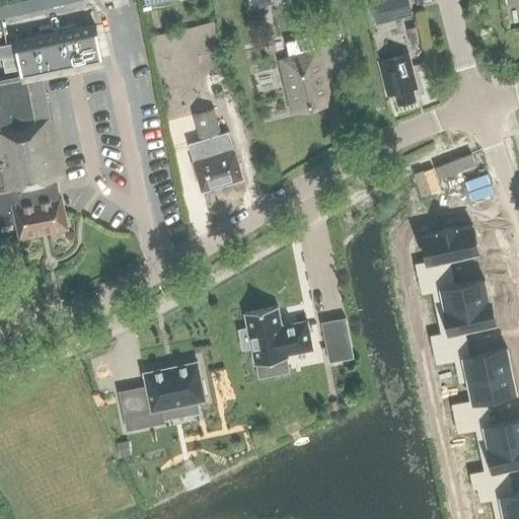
[(31,0),(0,7),(0,17),(77,0),(31,0)]
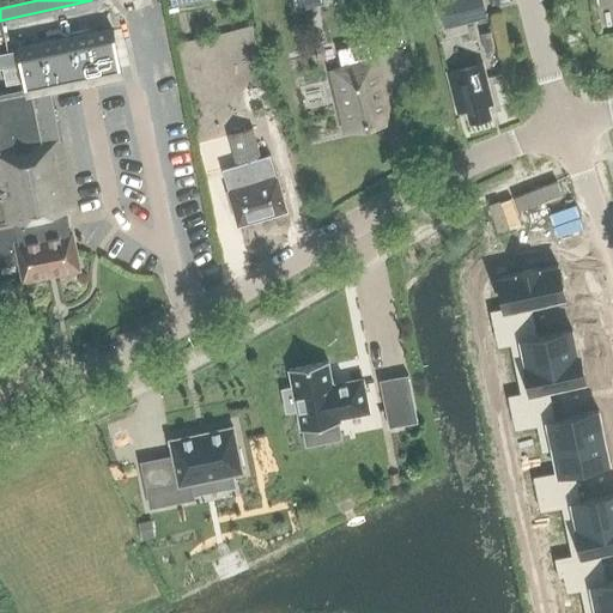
[(484,0),(439,0),(447,26),(489,16),(484,0)]
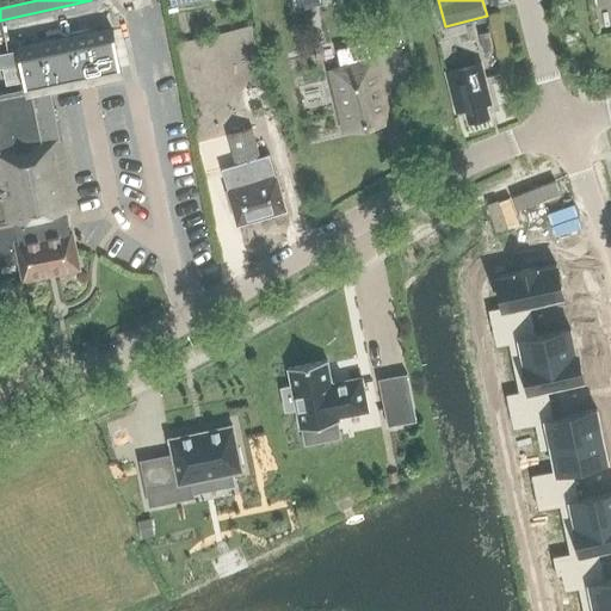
[(0,261),(18,258),(23,281),(80,269),(72,229),(69,229),(65,210),(74,208),(50,91),(119,76),(119,78),(123,78),(122,73),(121,74),(111,29),(17,48),(18,53),(0,55),(0,68),(22,65),(26,88),(0,93),(0,261)]
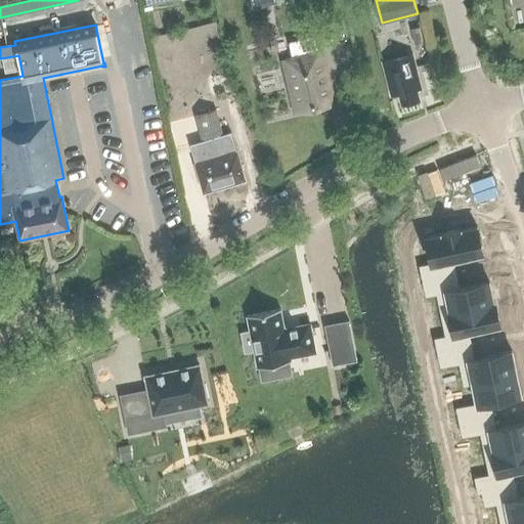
[(320,52),(318,53),(314,36),(289,43),(292,59),(285,60),(297,113),(316,108),(315,105),(329,102),(325,87),(329,86),(320,52)]
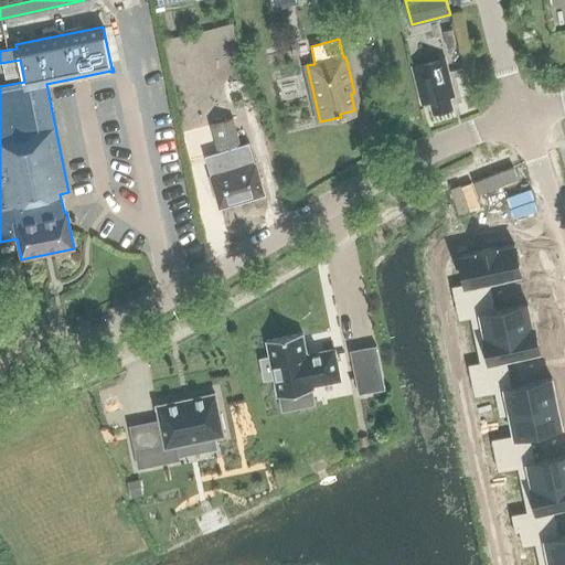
[(441,57),(423,63),(416,65),(425,102),(433,100),(436,112),(455,107),(452,95),(457,94),(450,68),(445,70),(441,57)]
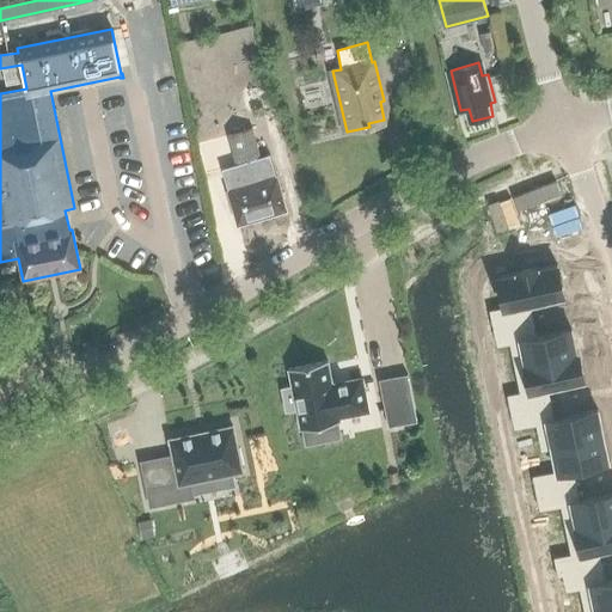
[(60,110),(60,122),(89,121),(89,110),(60,110)]
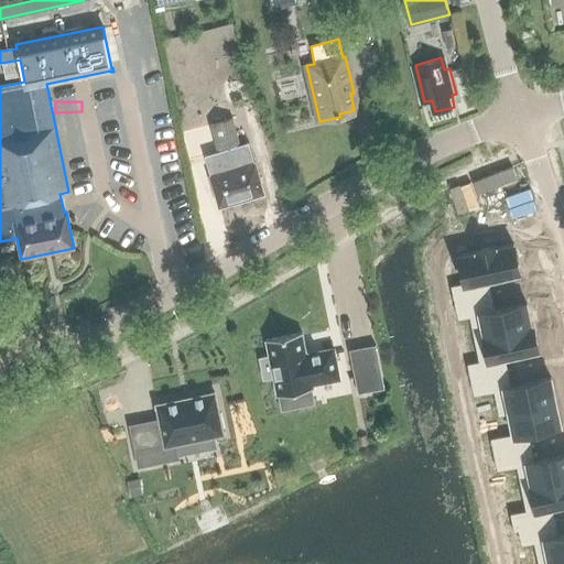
[(221,122),(182,133),(190,161),(205,156),(219,207),(263,194),(249,143),(229,149),(221,122)]
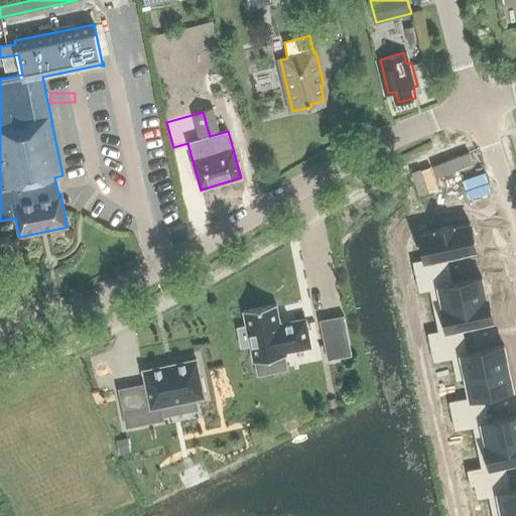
[(438,200),(426,204),(429,218),(441,216),(438,200)]
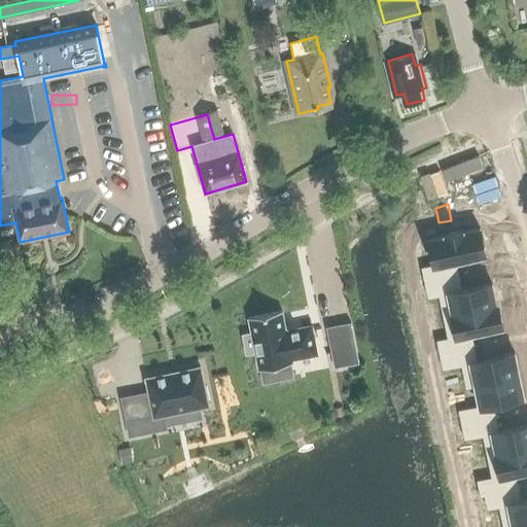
[(433,266),(422,268),(425,283),(459,277),(456,262),(486,256),(480,229),(463,232),(463,231),(445,235),(445,236),(428,239),(433,266)]
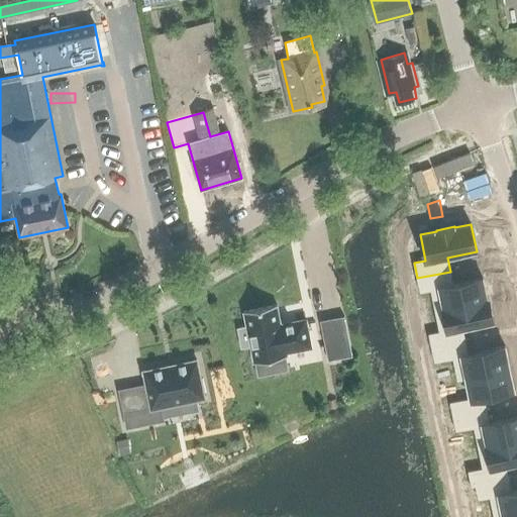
[(450,272),(417,278),(420,292),(431,290),(435,311),(489,300),(488,299),(487,299),(482,278),(452,284),(450,272)]
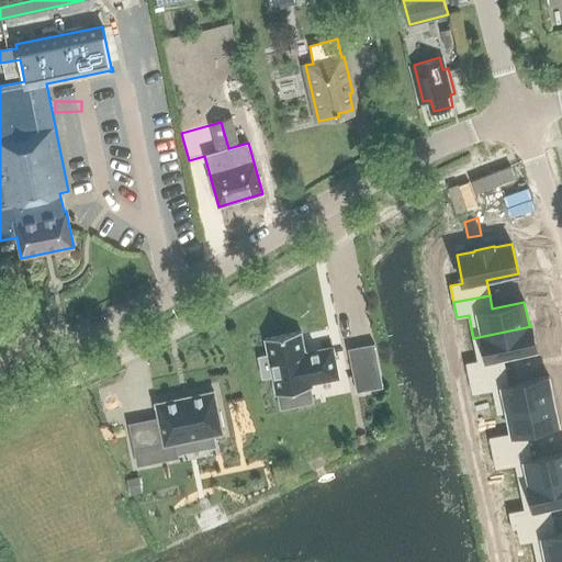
[(479,361),(467,363),(470,379),(505,371),(503,357),(536,350),(531,326),(473,338),(479,361)]
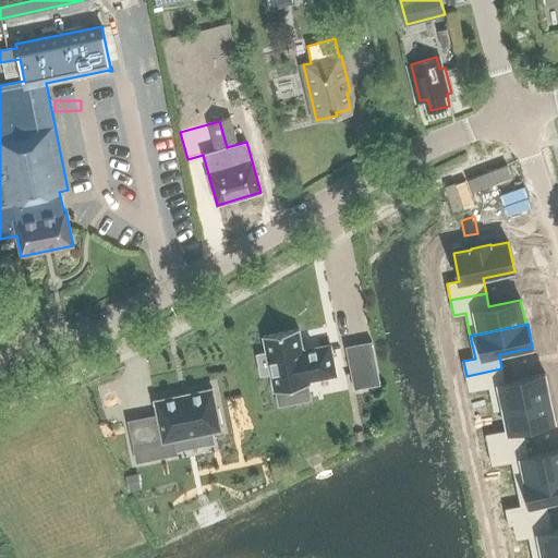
[(299,329),(263,337),(263,338),(264,338),(267,353),(256,355),(261,376),(271,374),(275,391),(274,391),(274,392),(310,385),(310,384),(308,384),(308,381),(336,376),(330,346),(302,351),(298,331),(299,331),(299,329)]
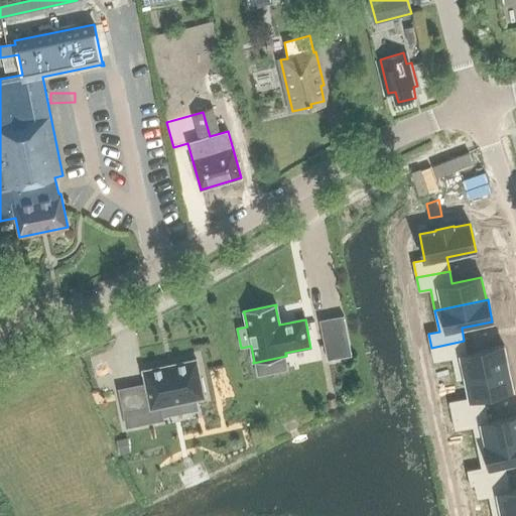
[(464,341),(431,348),(434,362),(453,358),(457,379),(508,368),(504,346),(467,353),(464,341)]
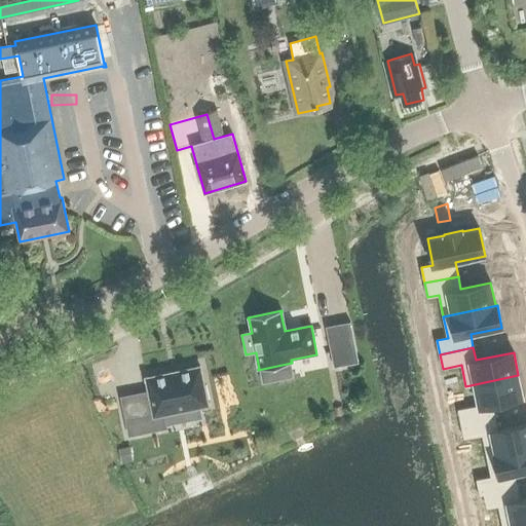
[(355,349),(332,354),(335,369),(359,364),(355,349)]
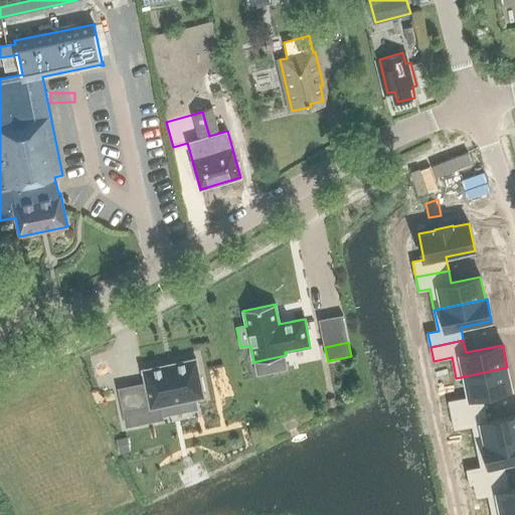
[(150,405),(123,410),(127,426),(163,419),(160,405),(201,397),(203,397),(203,395),(202,395),(196,361),(196,359),(193,359),(193,360),(145,370),(145,369),(143,370),(143,372),(150,405)]
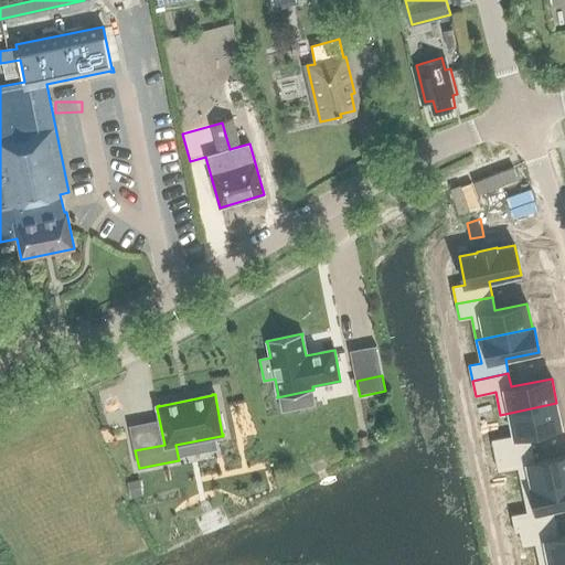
[(513,436),(492,440),(496,456),(531,448),(529,434),(562,427),(556,403),(500,415),(500,416),(509,414),(513,436)]
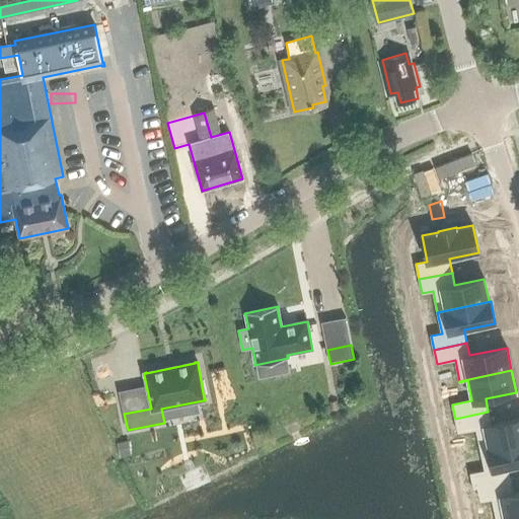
[(338,400),(329,402),(330,411),(339,409),(338,400)]
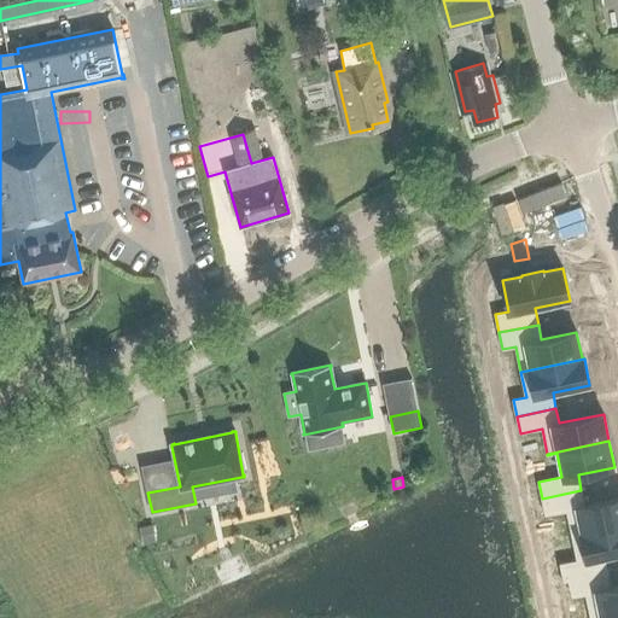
[(581,490),(542,499),(546,516),(566,511),(572,536),(617,525),(617,497),(584,505),(581,490)]
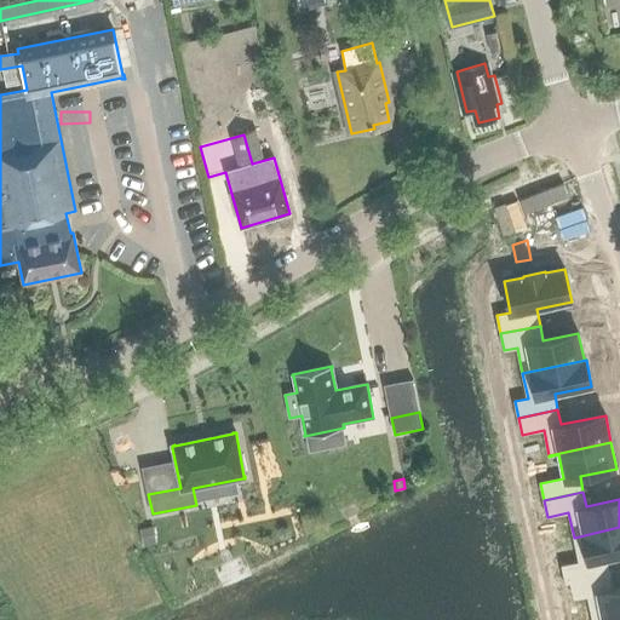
[(579,562),(562,566),(566,583),(609,574),(607,558),(619,555),(619,527),(574,538),(579,562)]
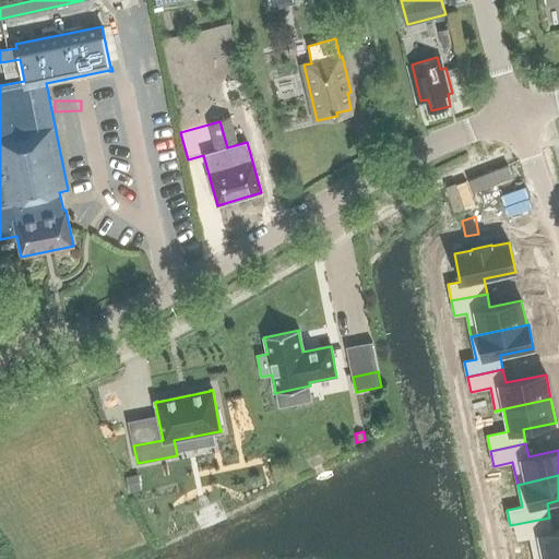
[(137,476),(127,478),(129,490),(139,488),(137,476)]
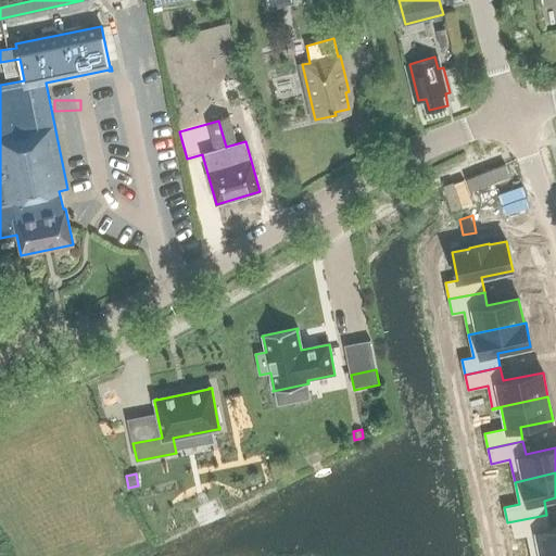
[(546,515),(507,522),(507,523),(512,522),(515,536),(527,534),(531,555),(534,555),(555,551),(555,526),(550,528),(546,515)]
